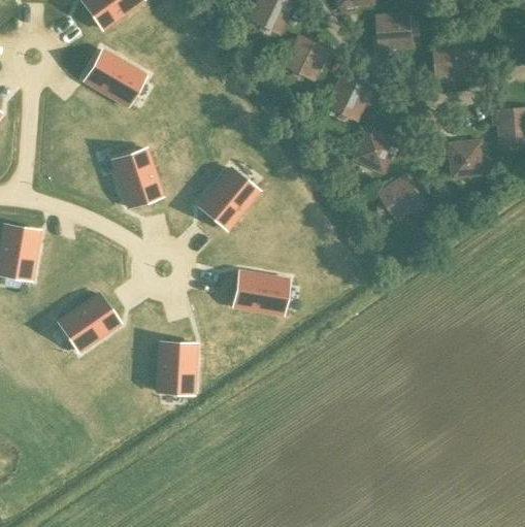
[(84,0),(104,29),(142,0),(84,0)]
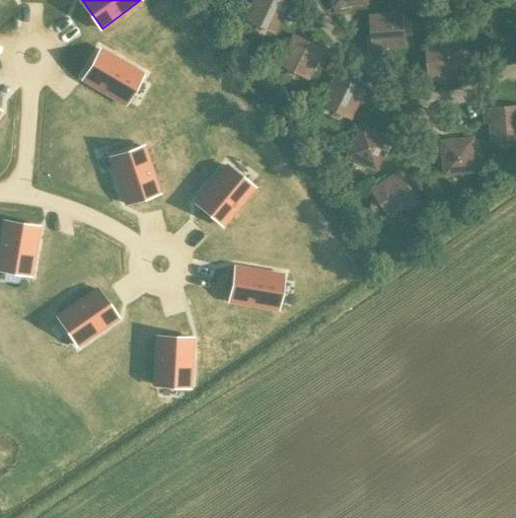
[(278,31),(292,2),(287,0),(259,0),(249,18),(278,31)]
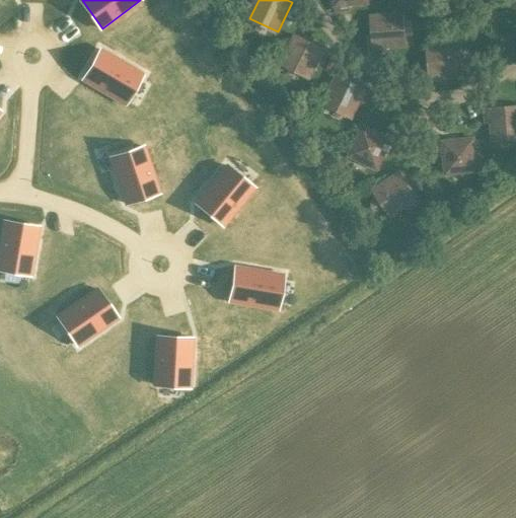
[(351,4),(370,2),(369,0),(337,0),(338,10),(351,9),(351,4)]
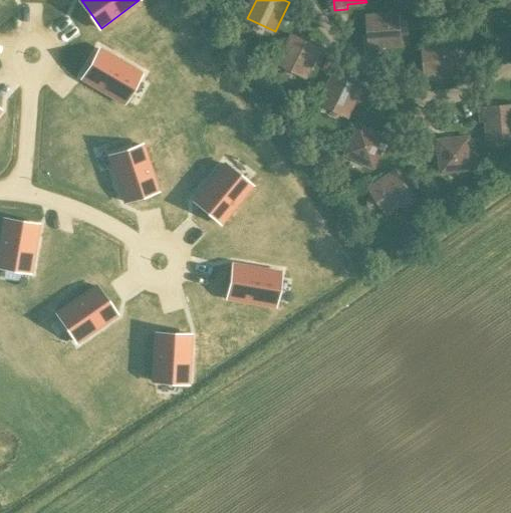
[(386,45),(404,44),(402,14),(369,16),(372,51),(386,50),(386,45)]
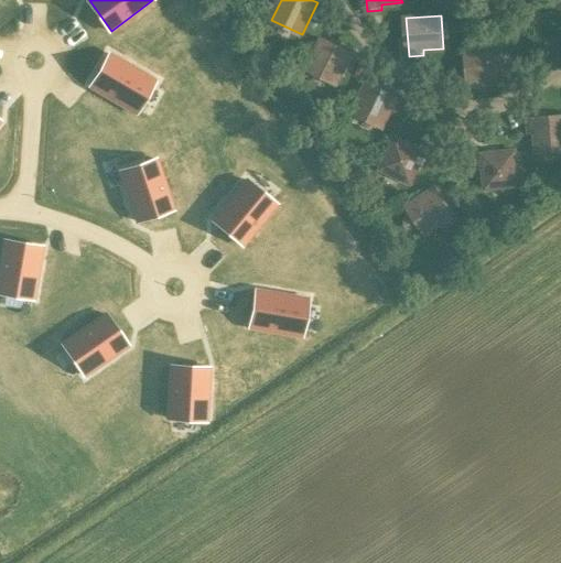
[(353,68),(359,55),(324,38),(309,69),(338,84),(347,65),(353,68)]
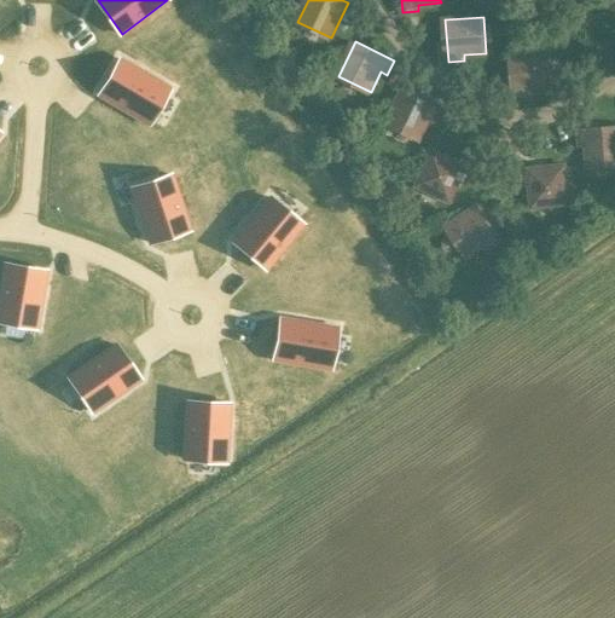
[(532,91),(553,88),(550,52),(512,56),(516,99),(532,97),(532,91)]
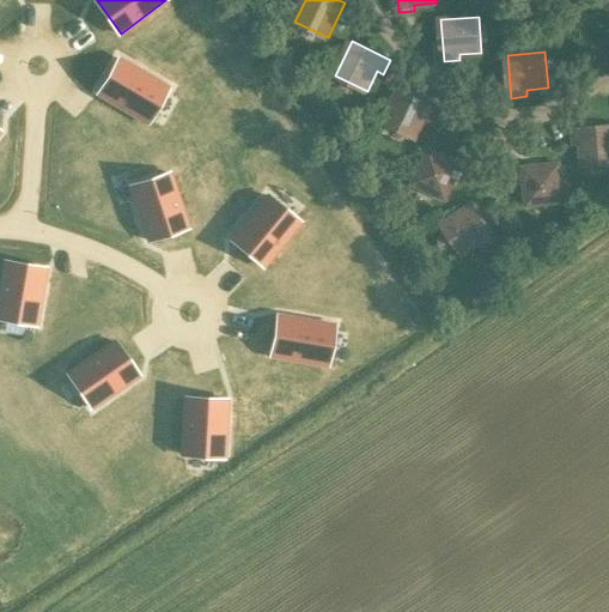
[(120,58),(99,94),(150,122),(152,117),(170,88),(120,58)]
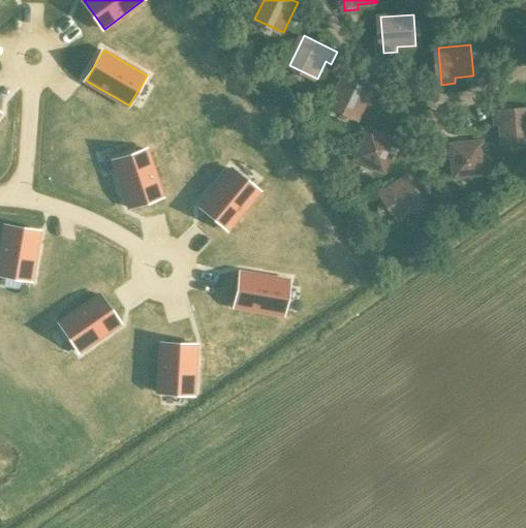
[(373,104),(379,92),(346,76),(332,106),(361,120),(369,102),(373,104)]
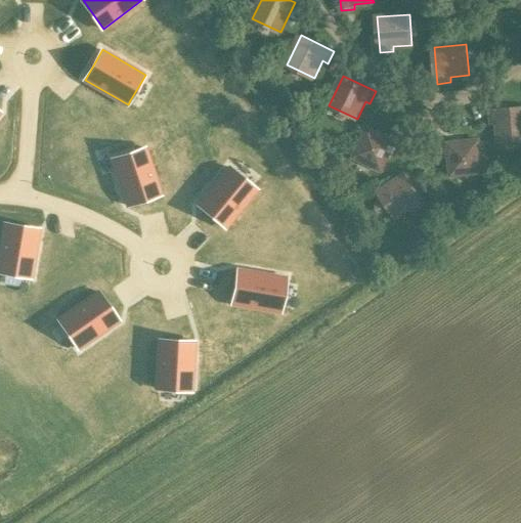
[(501,141),(520,139),(520,106),(492,110),(493,123),(498,123),(501,141)]
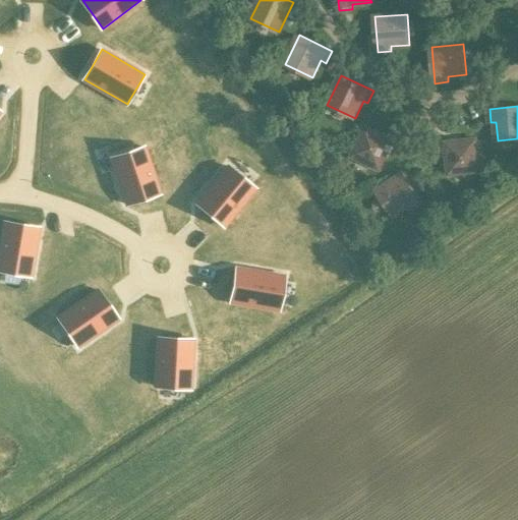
[(394,154),(399,141),(366,126),(353,156),(381,169),(389,152),(394,154)]
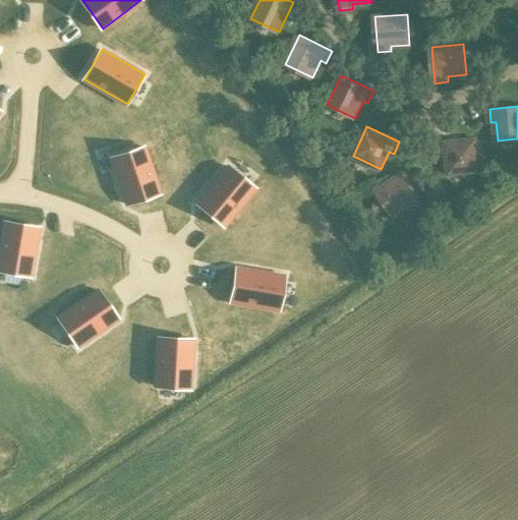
[(450,174),(480,171),(477,138),(442,142),(443,156),(448,155),(450,174)]
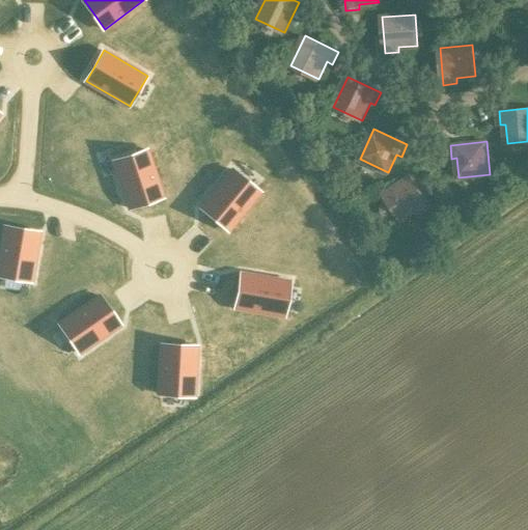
[(139,152),(115,161),(131,208),(164,197),(148,149),(139,152)]
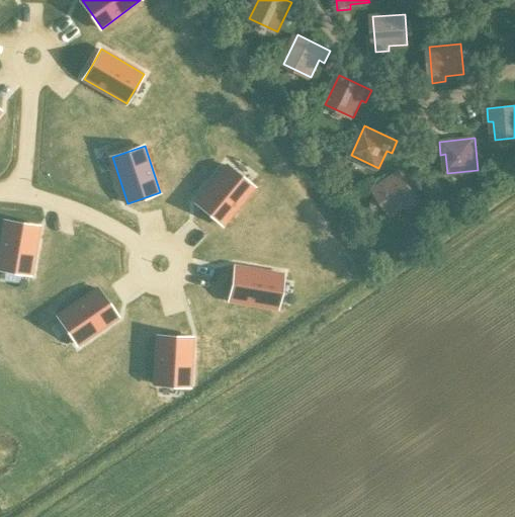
[(229,165),(197,202),(224,225),(255,187),(252,184),(229,165)]
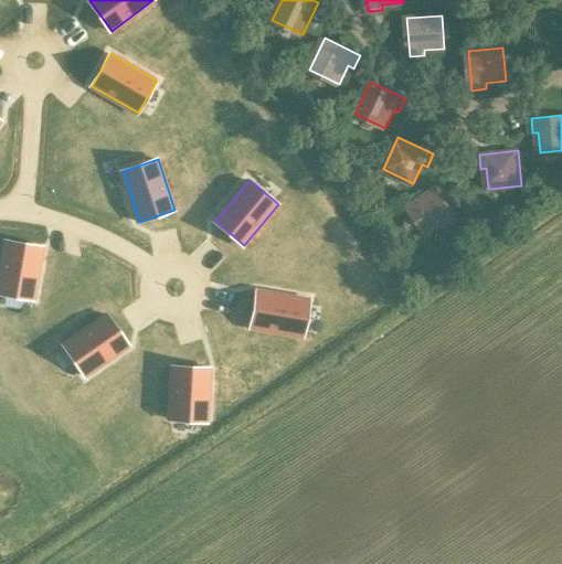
[(448,227),(460,220),(437,188),(409,208),(427,235),(445,223),(448,227)]
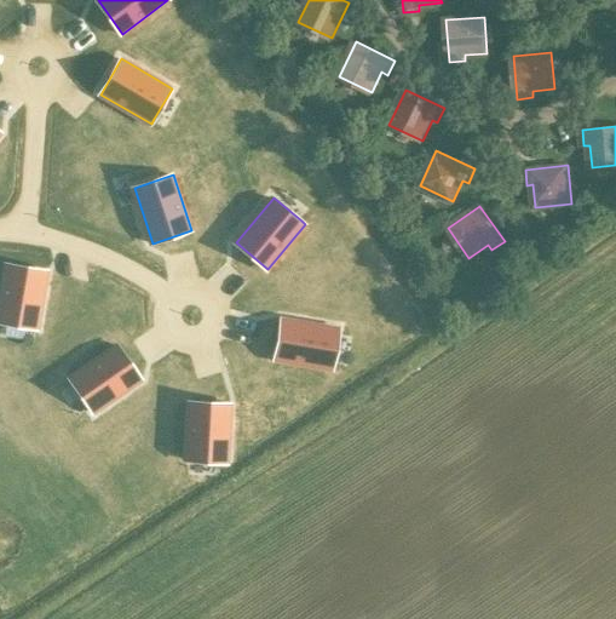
[(7,264),(0,305),(0,321),(4,322),(38,328),(47,271),(7,264)]
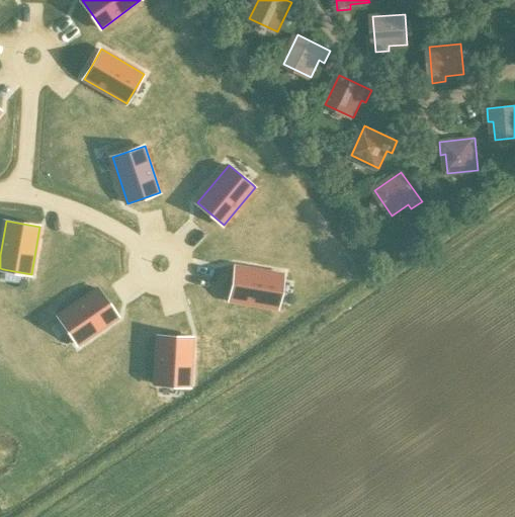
[(237,266),(231,300),(278,309),(279,304),(284,274),(237,266)]
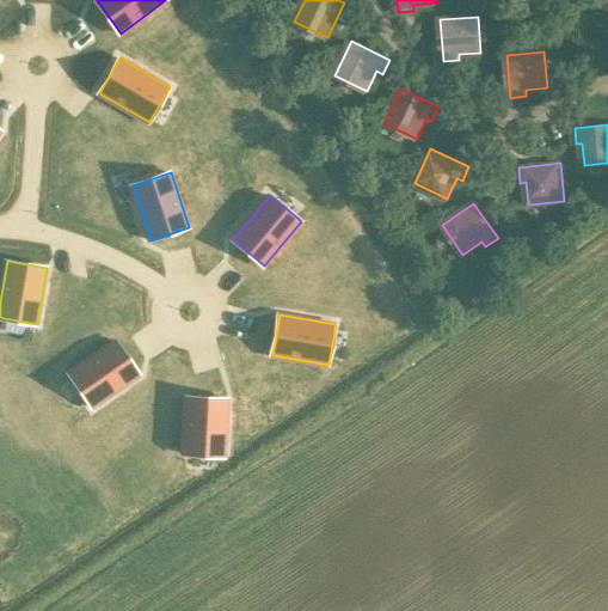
[(117,341),(71,373),(73,378),(93,407),(140,374),(117,341)]
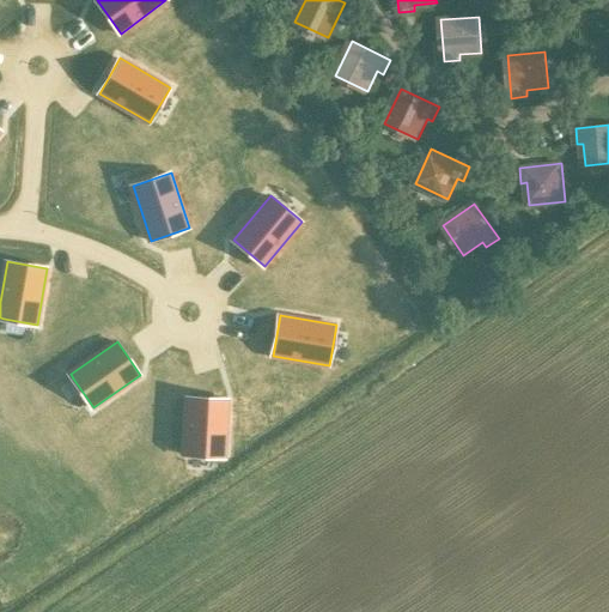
[(188,398),(184,455),(190,455),(225,456),(229,400),(188,398)]
